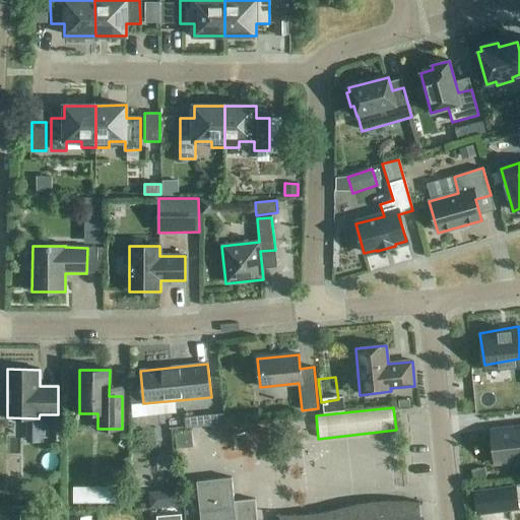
[(223,425),(222,413),(184,417),(185,430),(223,425)]
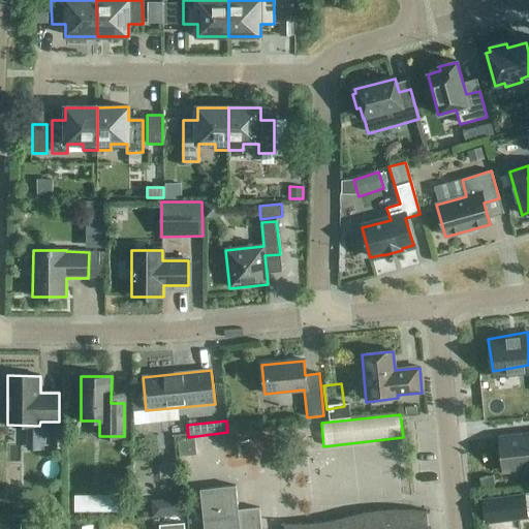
[(528,435),(508,438),(497,439),(500,472),(511,471),(528,468),(528,435)]
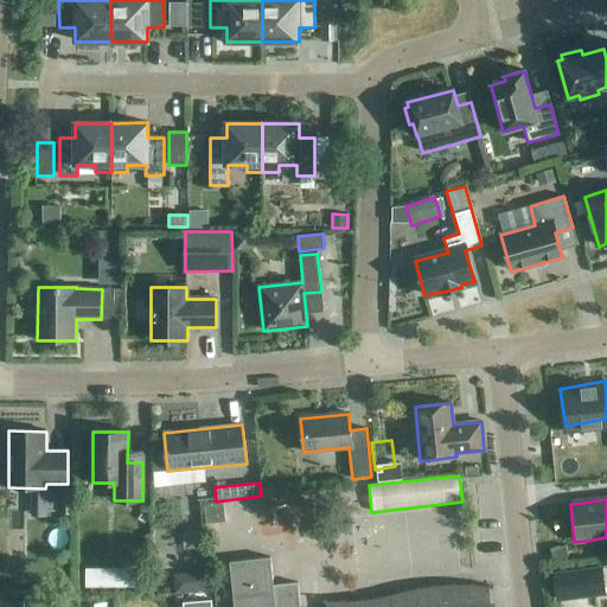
[(225,522),(223,502),(204,504),(205,524),(225,522)]
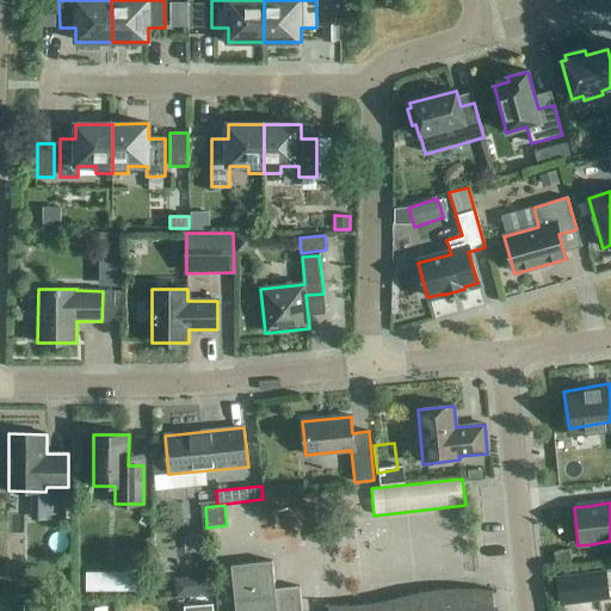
[(554,553),(555,563),(571,560),(569,550),(554,553)]
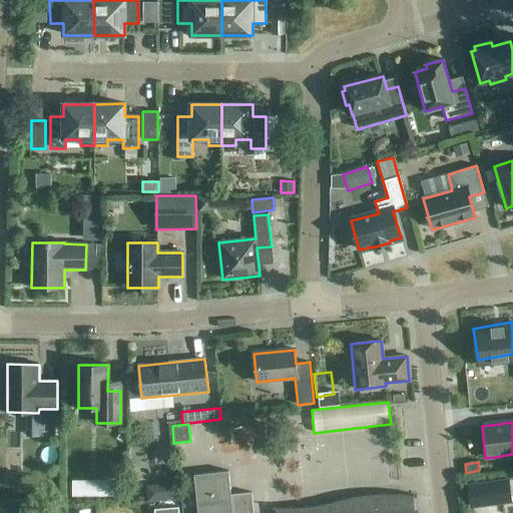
[(407,497),(398,496),(382,496),(365,497),(348,500),(332,504),(318,508),(304,509),(290,510),(276,509),(276,512),(252,512),(250,494),(230,496),(228,472),(194,476),(197,512),(417,512),(416,499),(407,497)]
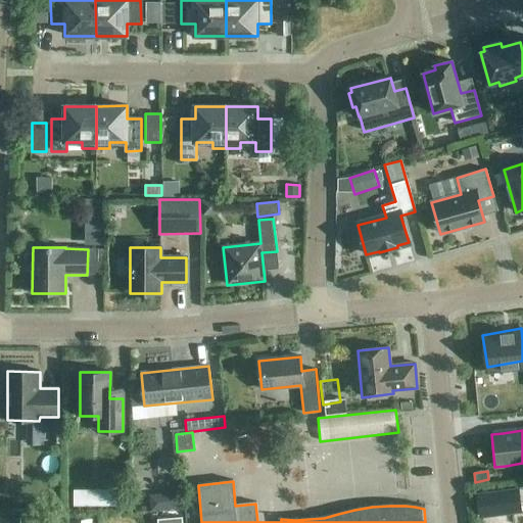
[(501,497),(502,502),(497,503),(501,520),(501,522),(522,518),(522,511),(521,498),(513,501),(512,495),(501,497)]
